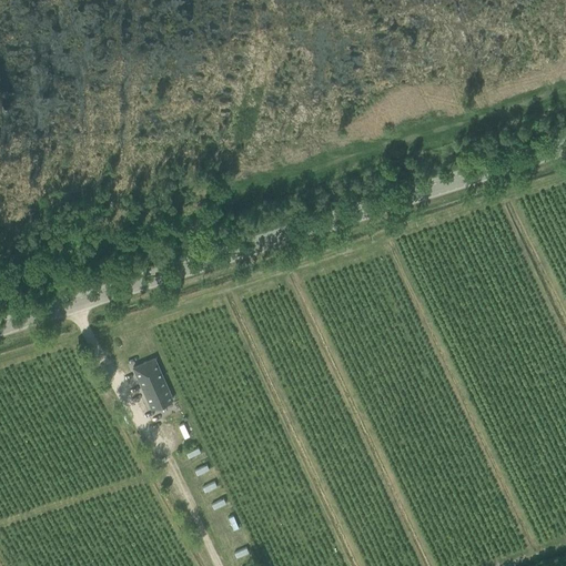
[(157,360),(134,370),(153,412),(175,402),(157,360)]
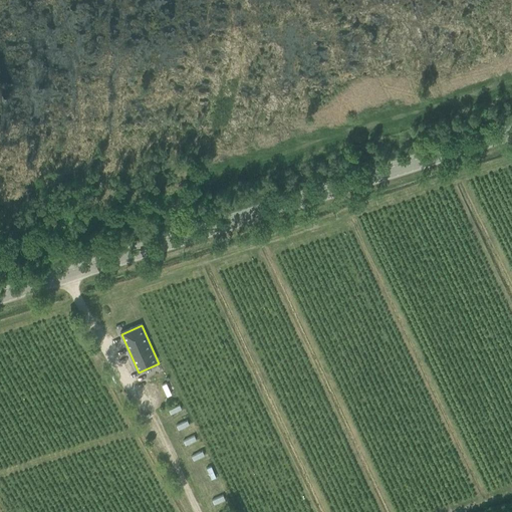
[(166,385),(162,387),(168,398),(172,396),(166,385)]
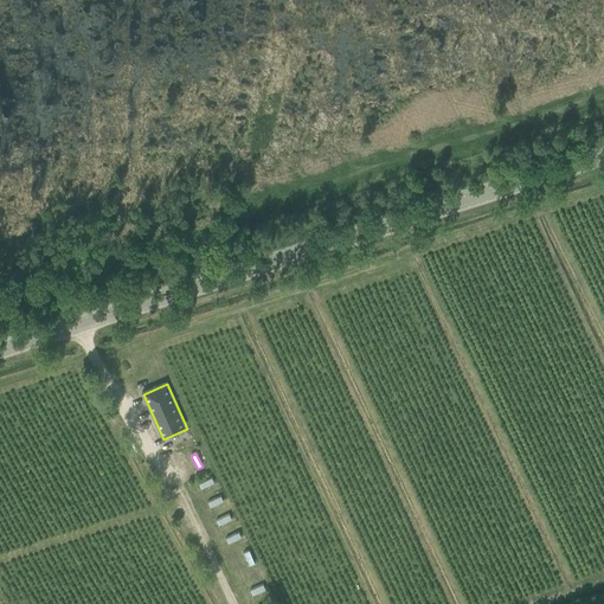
[(201,490),(216,484),(213,479),(199,484),(201,490)]
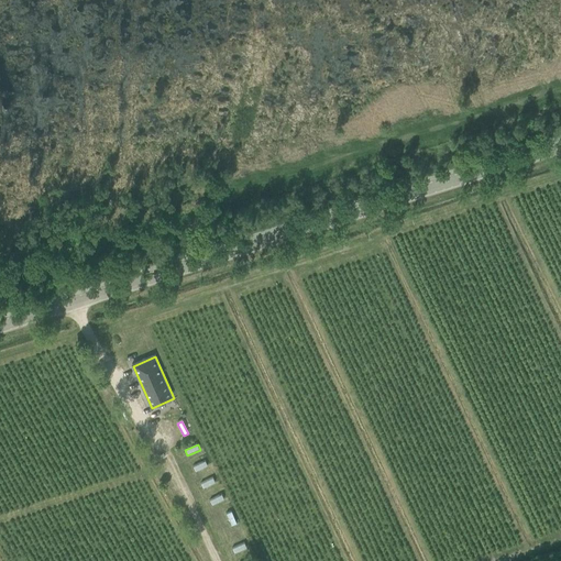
[(195,473),(208,466),(205,462),(193,468),(195,473)]
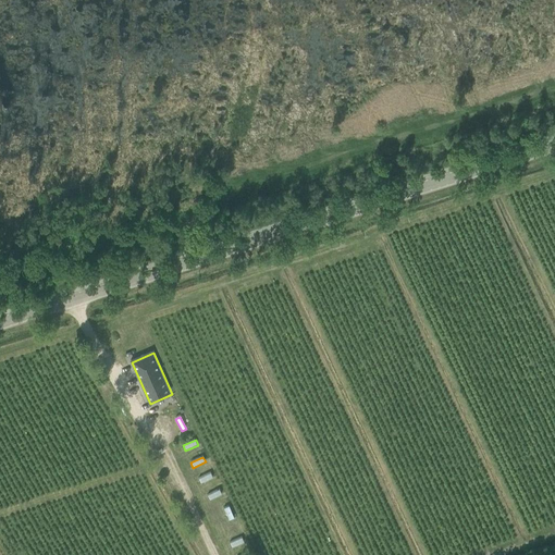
[(210,475),(199,479),(200,483),(212,479),(210,475)]
